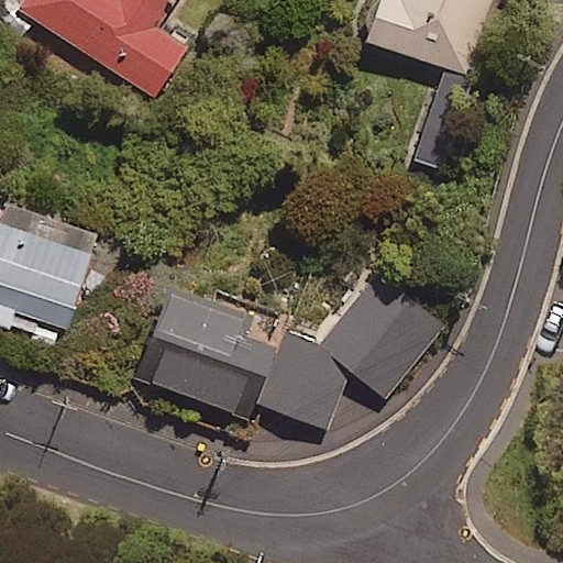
[(26,0),(20,11),(154,96),(186,45),(157,26),(173,0),(26,0)]
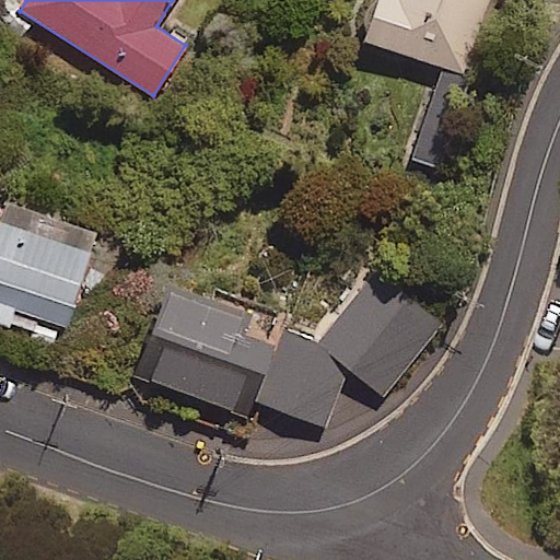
[(465,76),(490,0),(380,0),(365,42),(465,76)]
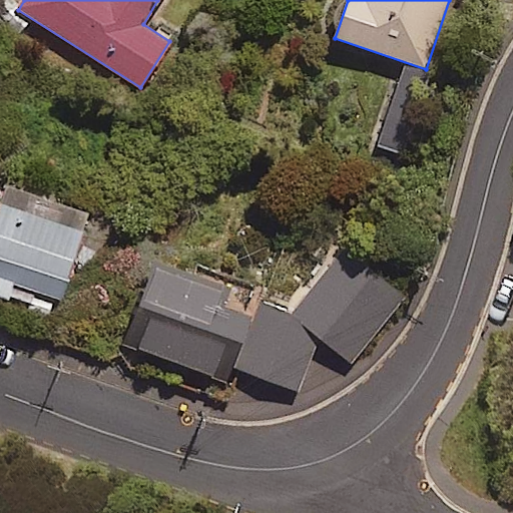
[(93,207),(6,178),(0,196),(0,299),(57,318),(93,207)]
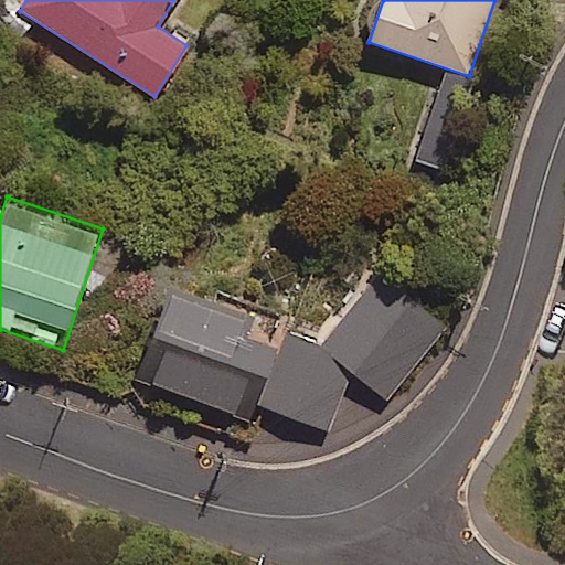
[(447,327),(379,274),(321,349),(296,339),(269,411),(331,433),(353,373),(390,402),(447,327)]
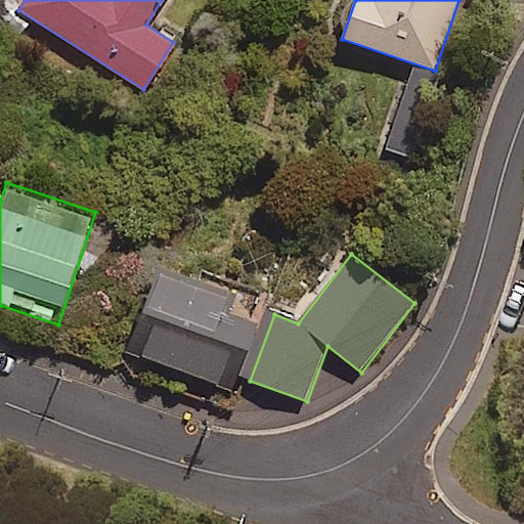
[(231,296),(167,270),(134,351),(220,387),(232,357),(246,362),(259,329),(224,314),(231,296)]
